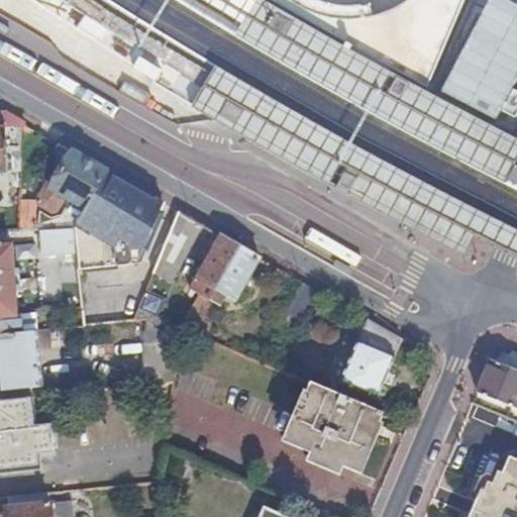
[(11,0),(187,112),(295,173),(391,222),(462,261),(473,241),(484,218),(516,153),(516,138),(461,109),(394,71),(422,0),(11,0)]
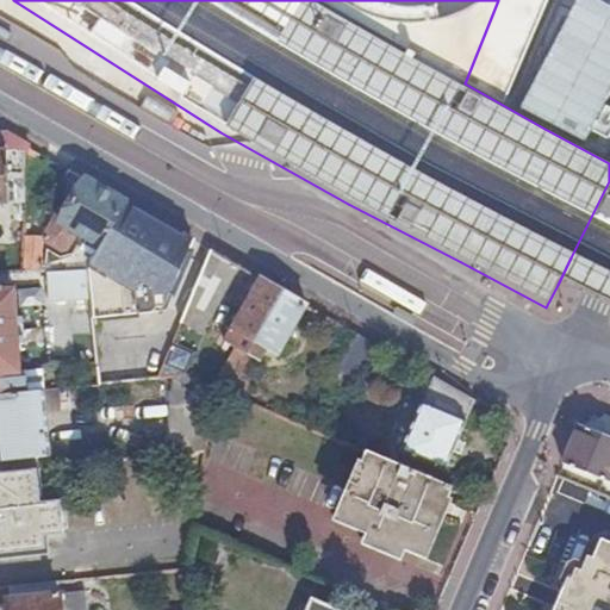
[(522,0),(504,0),(490,27),(505,36),(524,1),(522,0)]
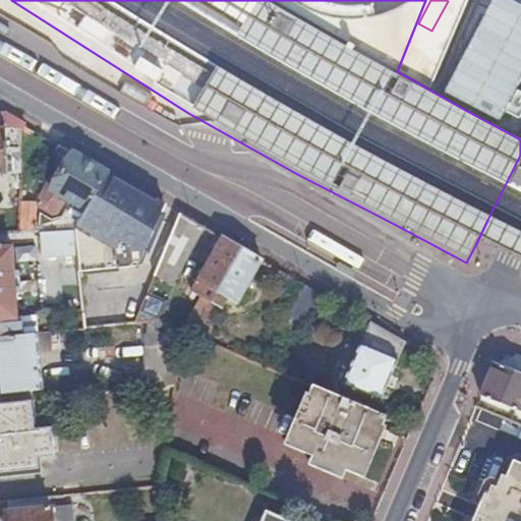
[(520,99),(520,46),(514,68),(507,66),(502,81),(518,87),(515,97),(520,99)]
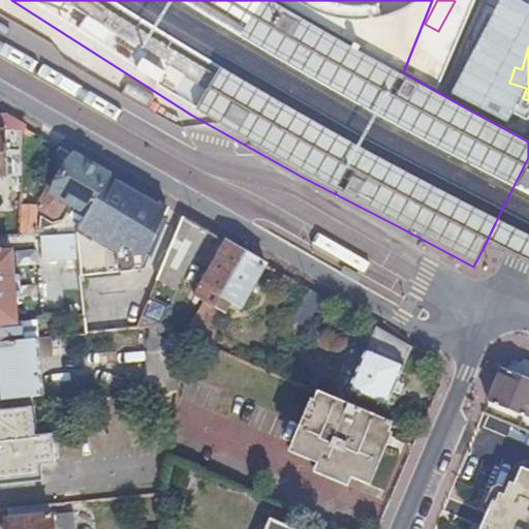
[(0,117),(0,177),(24,177),(26,128),(6,117),(0,117)]
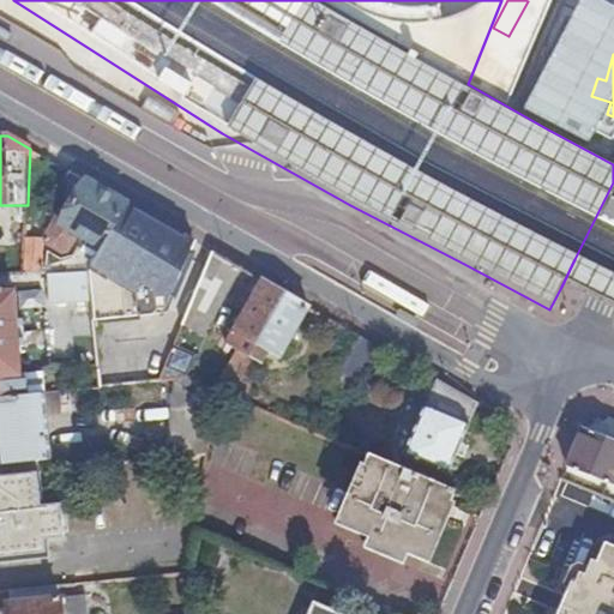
[(83,178),(71,172),(46,212),(53,218),(44,235),(48,244),(62,253),(70,252),(80,234),(104,247),(130,205),(133,199),(86,173),(83,178)]
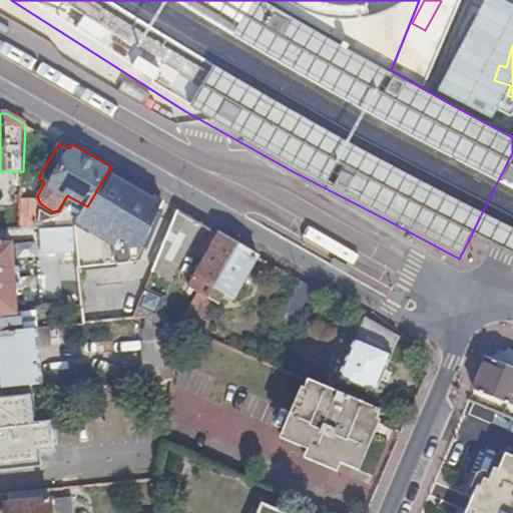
[(142,188),(108,171),(87,206),(75,224),(115,246),(116,263),(141,261),(146,245),(165,200),(142,188)]
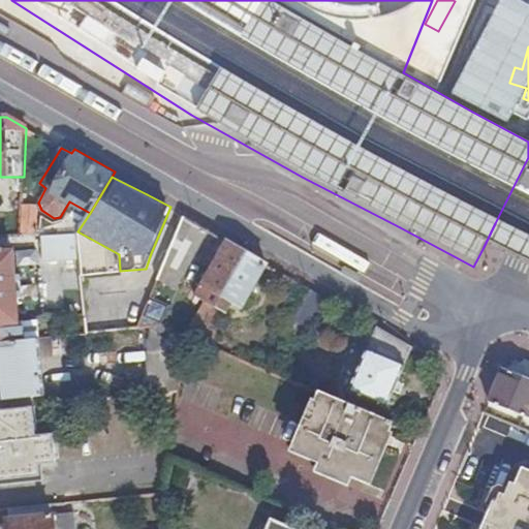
[(37,204),(22,204),(20,235),(36,234),(38,211),(37,204)]
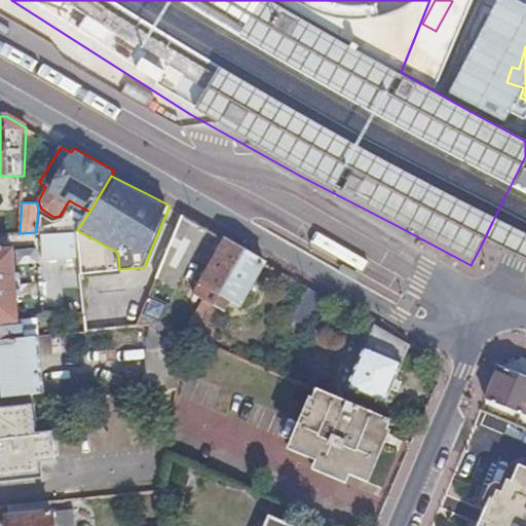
[(181,216),(156,280),(173,288),(207,231),(181,216)]
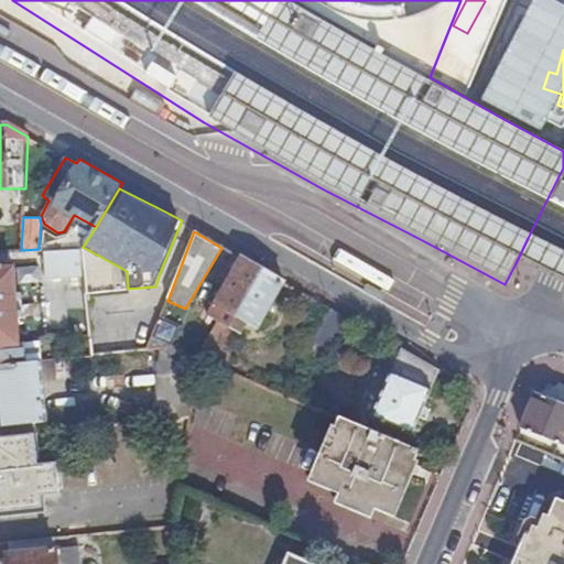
[(563,257),(528,238),(516,263),(561,284),(563,286),(563,257)]
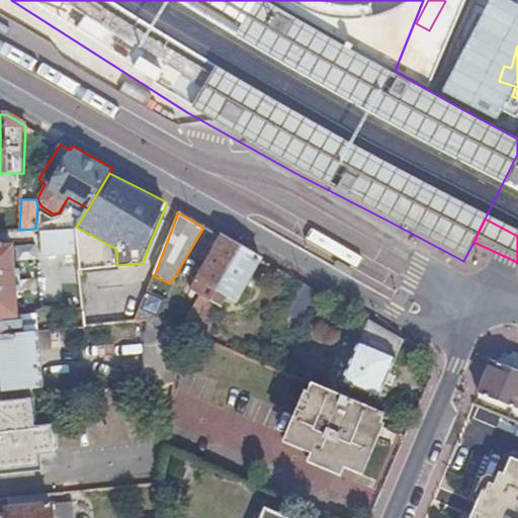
[(116,249),(76,227),(80,269),(117,265),(116,249)]
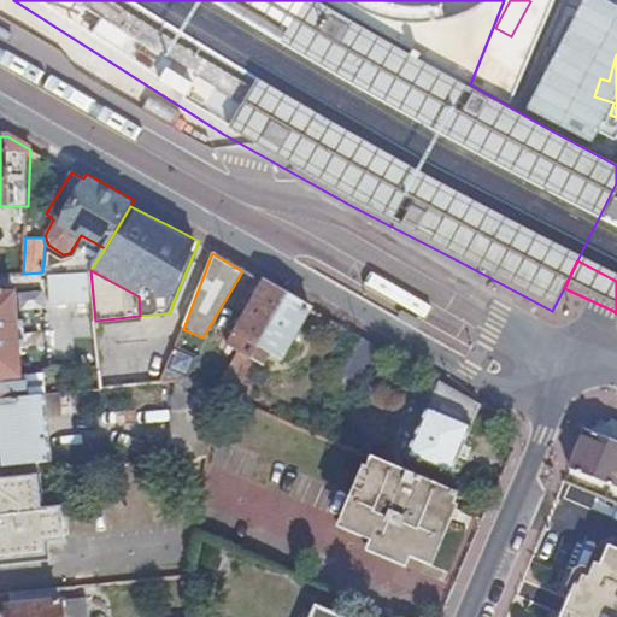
[(90,303),(88,272),(48,275),(51,304),(90,303)]
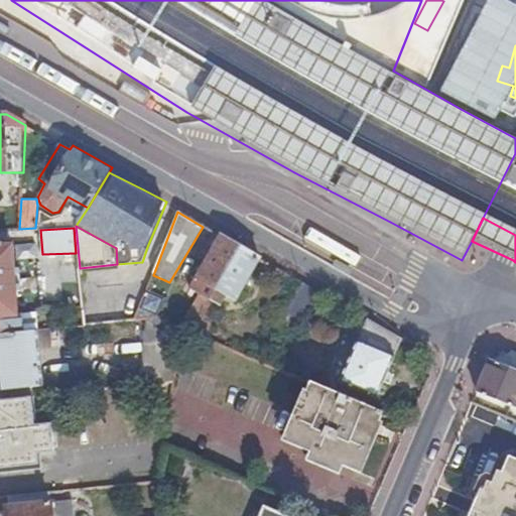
[(240,248),(220,237),(197,279),(190,288),(199,294),(181,327),(196,334),(214,294),(240,248)]
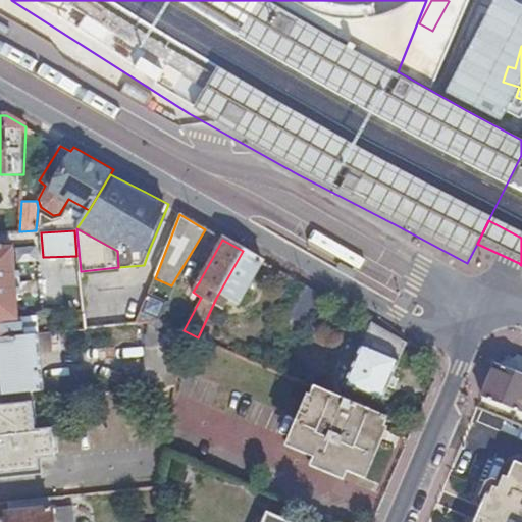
[(0,338),(24,335),(24,318),(19,318),(17,296),(22,296),(21,289),(17,289),(16,279),(21,278),(20,272),(16,272),(14,249),(0,249),(0,338)]
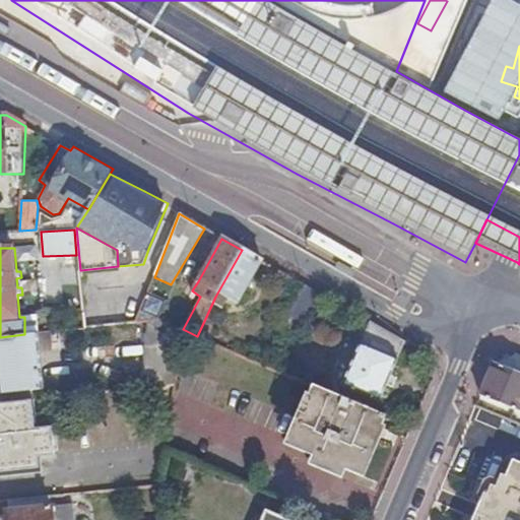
[(215,297),(197,336),(196,338),(206,341),(221,308),(224,309),(230,300),(239,305),(263,262),(242,250),(215,297)]
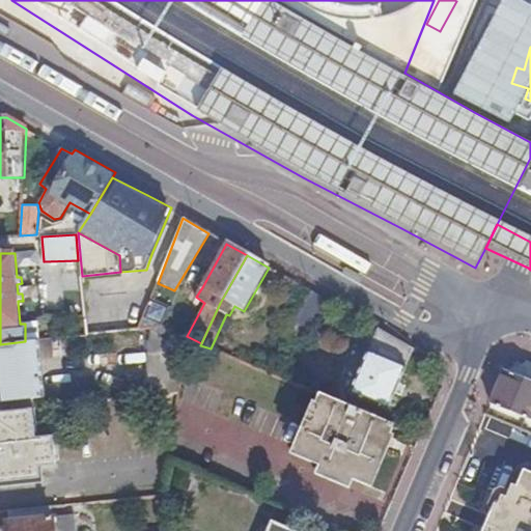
[(363,280),(367,273),(350,262),(345,270),(363,280)]
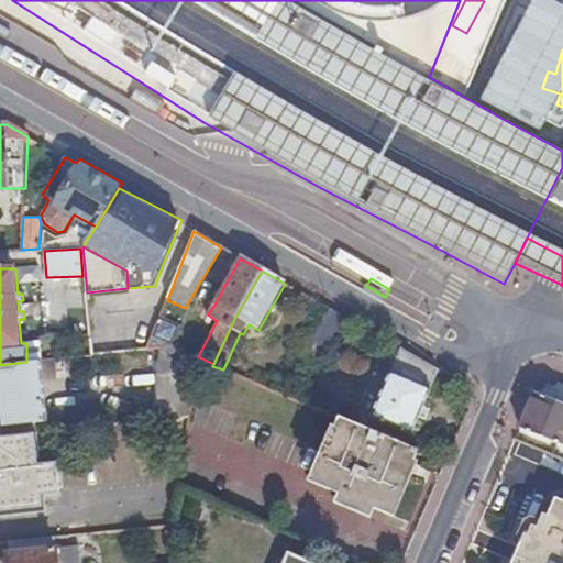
[(65,318),(62,294),(46,296),(51,320),(65,318)]
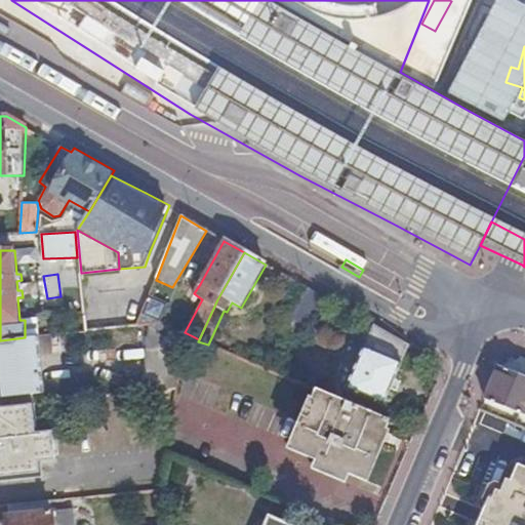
[(326,298),(309,289),(292,319),(305,325),(309,328),(326,298)]
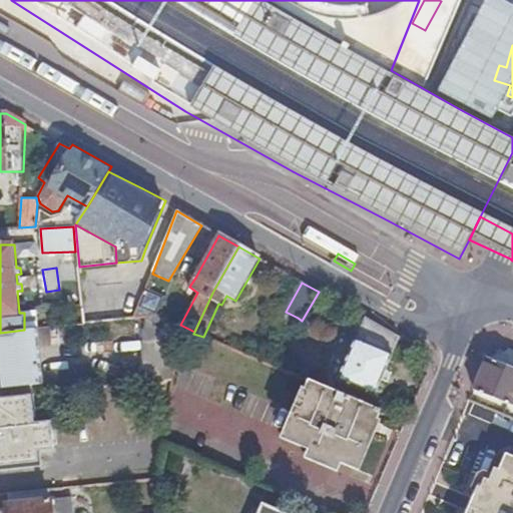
[(298,318),(286,312),(281,323),(293,330),(298,318)]
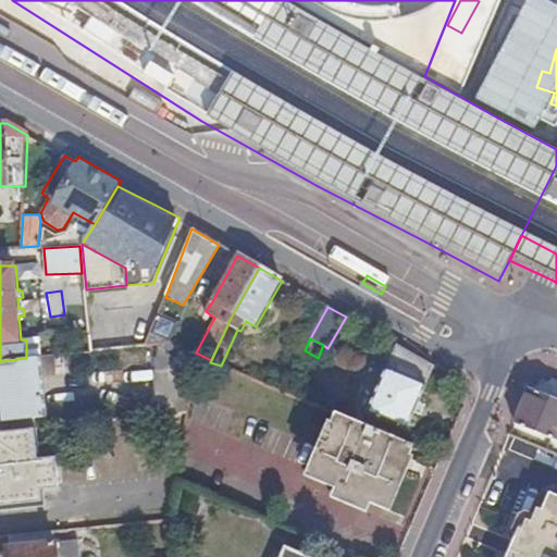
[(150,417),(187,412),(195,355),(171,344),(159,345),(150,417)]
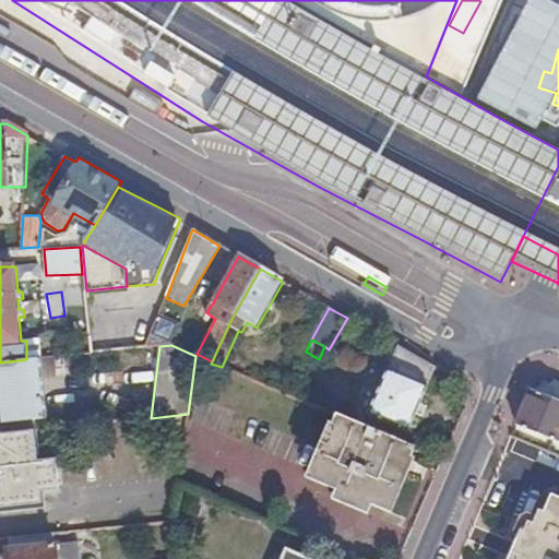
[(436,368),(399,347),(369,414),(408,431),(436,368)]
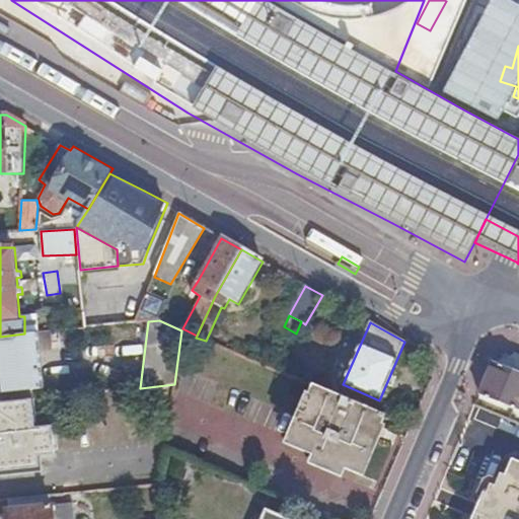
[(0,337),(0,374),(3,402),(34,398),(46,398),(39,332),(38,332),(29,334),(24,334),(0,337)]
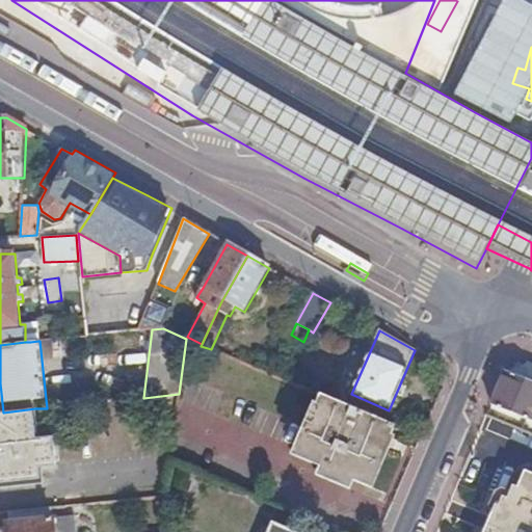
[(531,382),(505,372),(490,405),(531,421),(531,419),(531,382)]
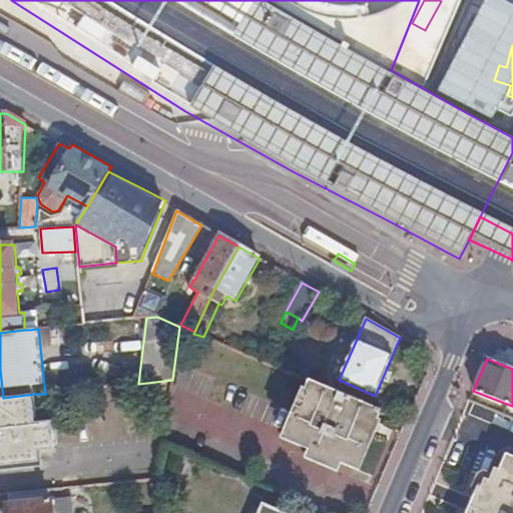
[(378,418),(381,411),(314,383),(311,390),(306,387),(283,439),(311,451),(308,460),(339,472),(343,464),(361,472),(383,420),(378,418)]
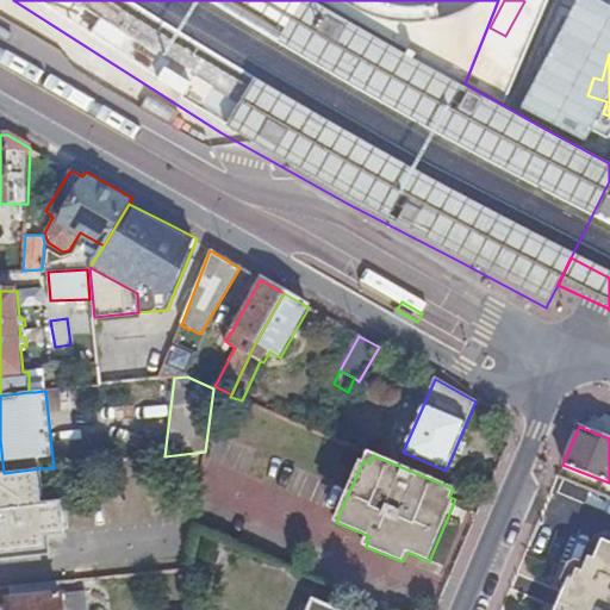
[(0,473),(0,559),(49,554),(47,536),(64,535),(61,503),(44,503),(41,468),(4,473),(0,473)]
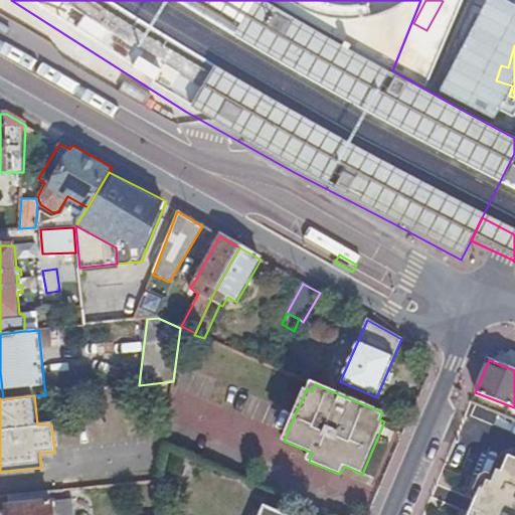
[(514,514),(514,460),(508,458),(501,474),(496,472),(491,484),(486,483),(483,491),(478,489),(468,514),(514,514)]
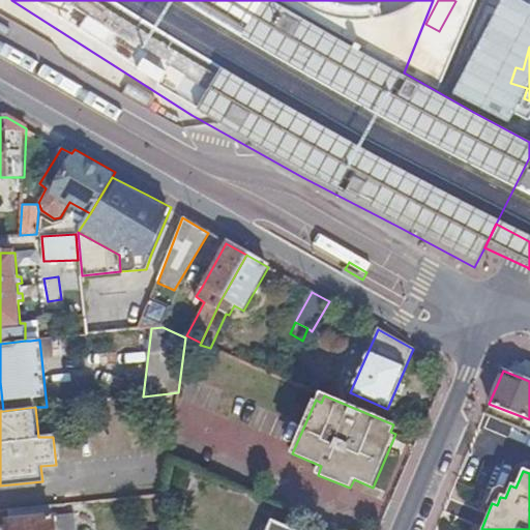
[(7,523),(7,529),(78,529),(77,513),(53,516),(52,508),(8,513),(9,522),(7,523)]
